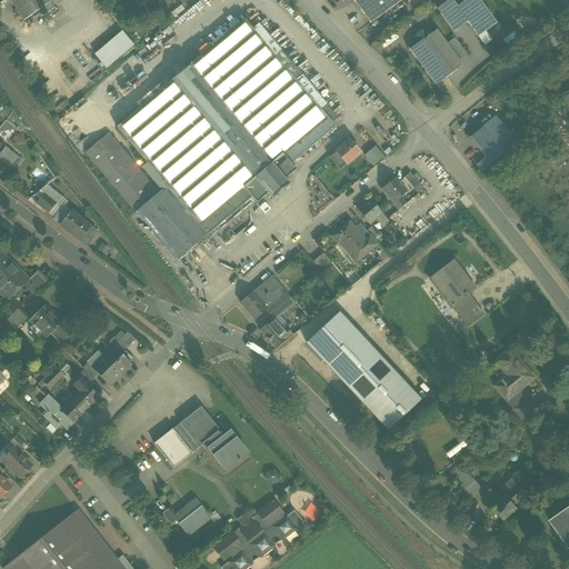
[(51,2),(49,0),(9,0),(23,21),(36,12),(51,2)]
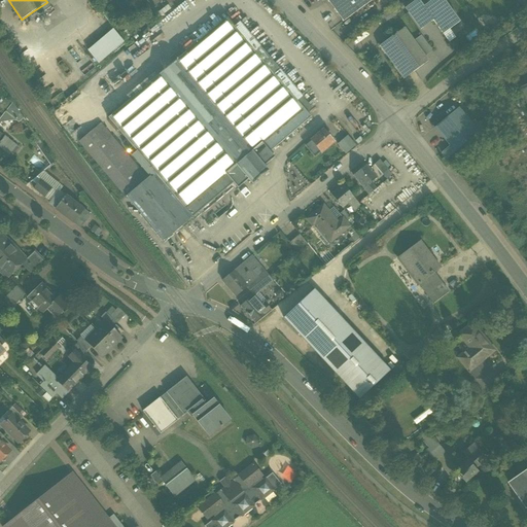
[(328,0),(327,1),(343,23),(373,0),(328,0)]
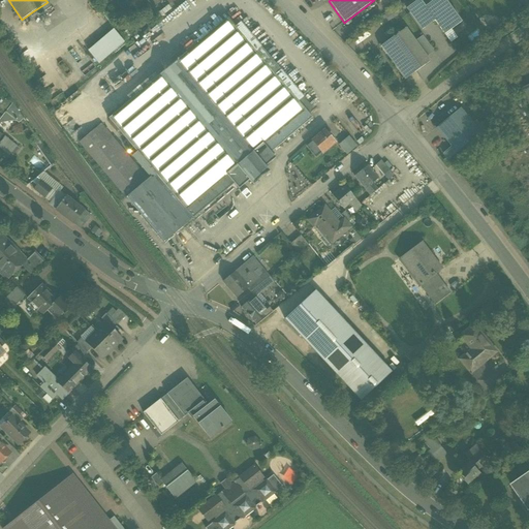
[(425,7),(419,0),(417,0),(406,8),(422,30),(434,21),(425,7)]
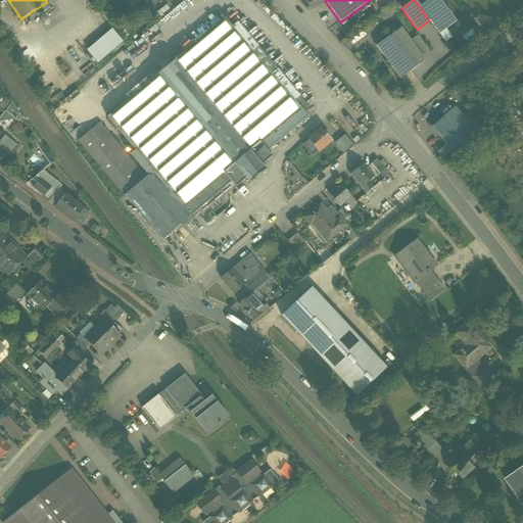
[(429,0),(420,7),(429,20),(439,34),(456,22),(439,0),(429,0)]
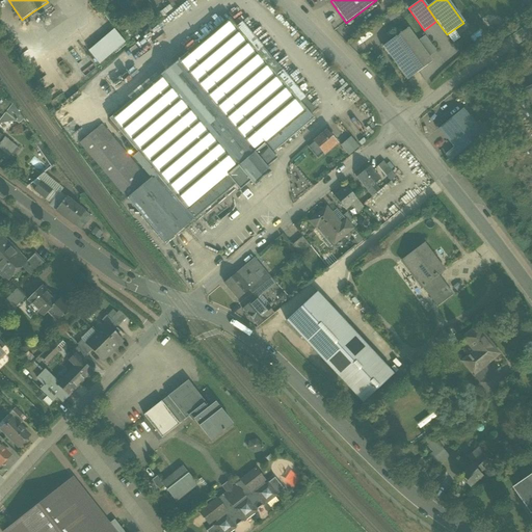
[(52,8),(48,2),(33,11),(38,19),(52,8)]
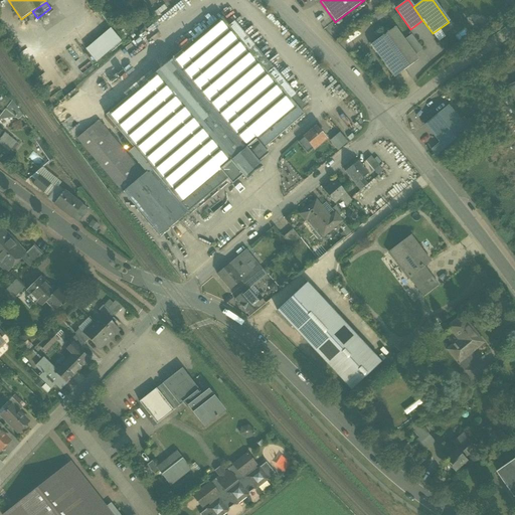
[(65,4),(59,8),(63,14),(69,10),(65,4)]
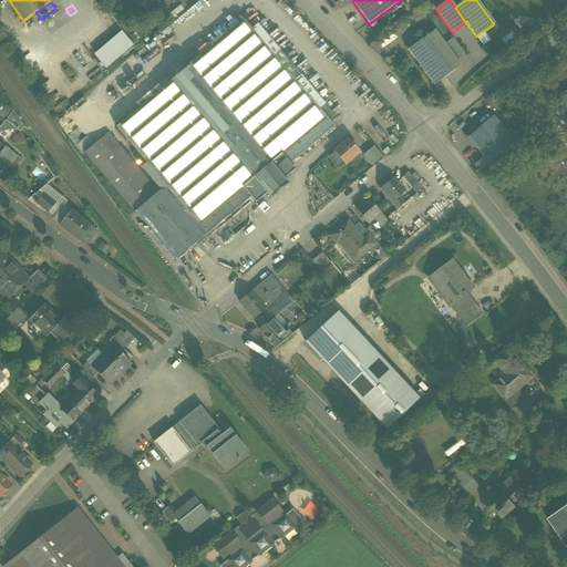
[(421,10),(406,21),(411,27),(425,17),(421,10)]
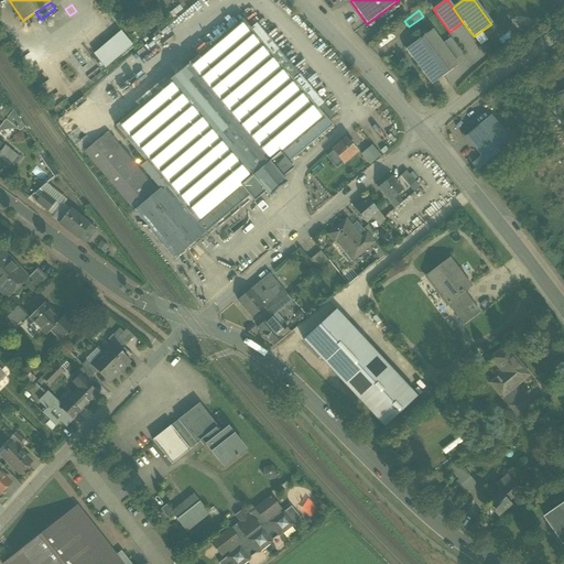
[(58,11),(51,17),(56,25),(65,20),(58,11)]
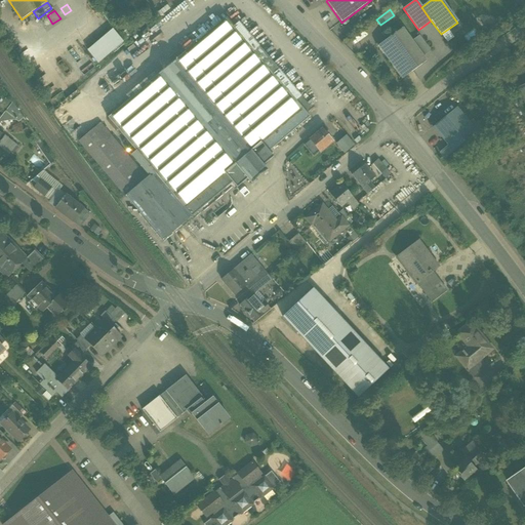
[(233,27),(225,17),(185,51),(259,140),(259,142),(270,153),(310,119),(305,113),(233,27)]
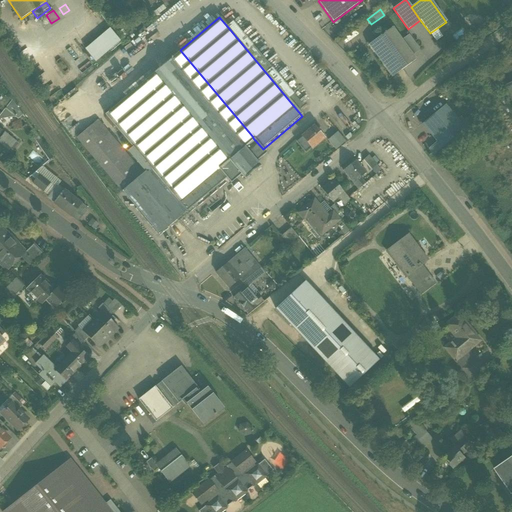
[(302,106),(231,23),(227,26),(297,110),(302,106)]
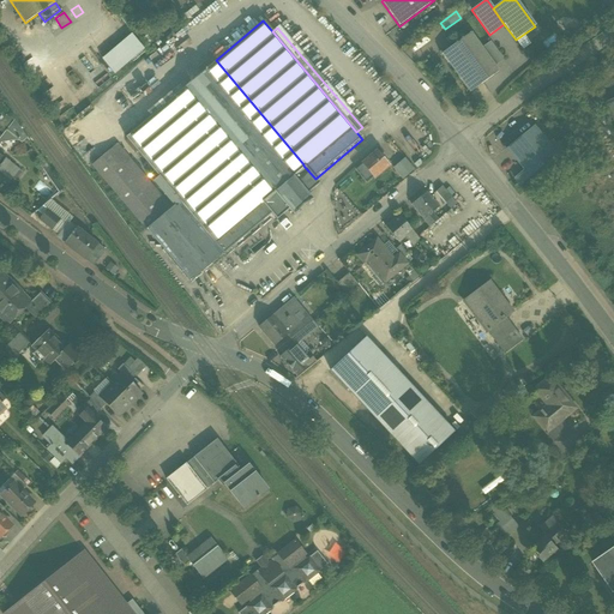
[(101,58),(113,73),(144,47),(132,32),(101,58)]
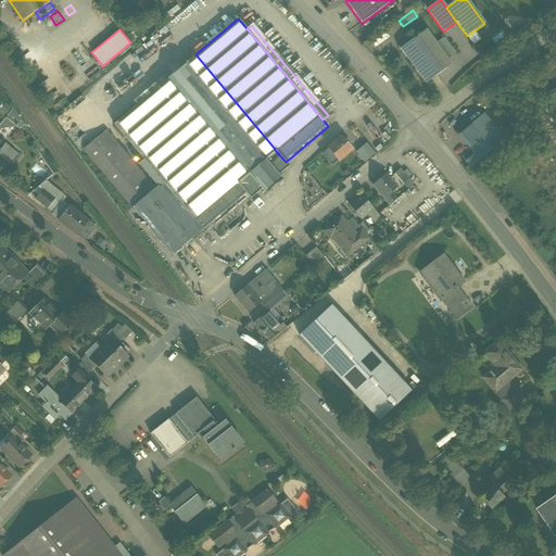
[(426,29),(400,48),(424,84),(451,64),(426,29)]
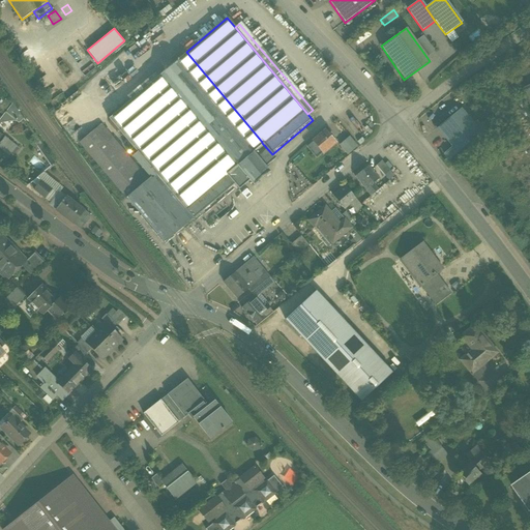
[(262,142),(186,52),(149,84),(234,185),(238,189),(248,181),(254,187),(269,175),(265,171),(269,167),(268,166),(275,158),(272,154),(262,143),(262,142)]
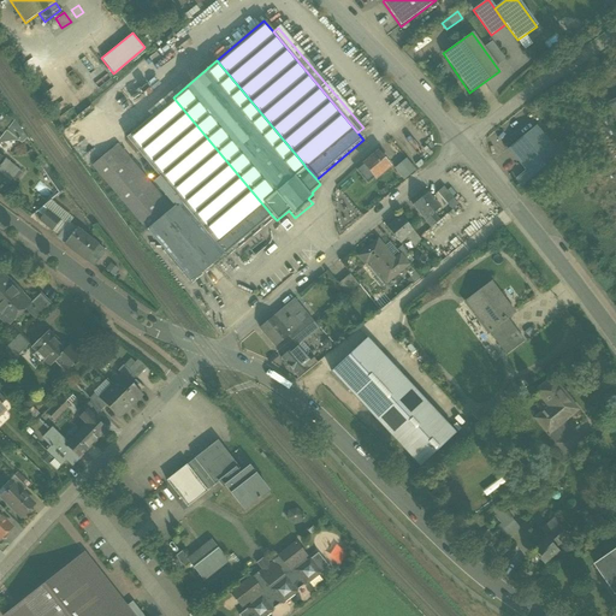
[(272,215),(173,98),(124,138),(158,177),(179,202),(225,255),(272,215)]
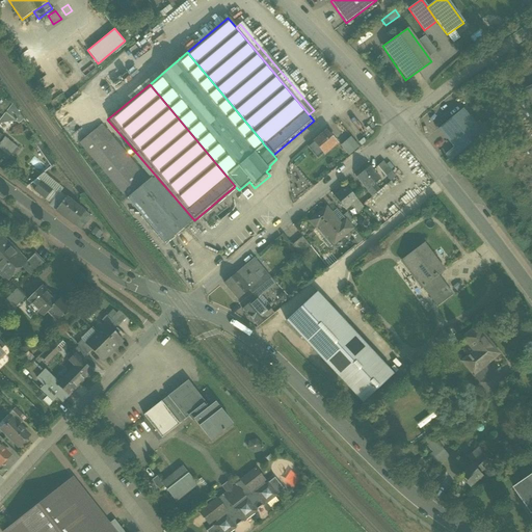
[(11,105),(4,114),(14,123),(18,125),(23,120),(11,105)]
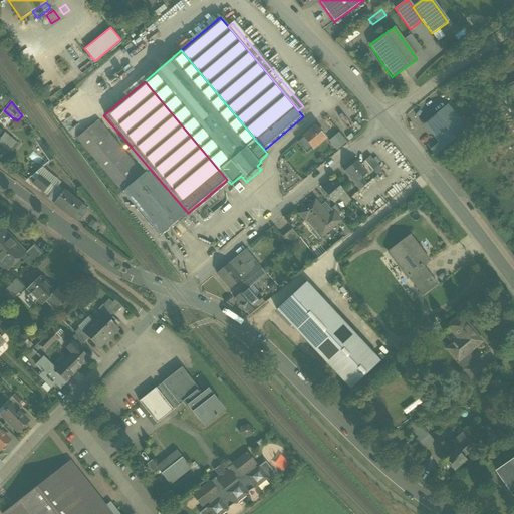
[(466,130),(447,106),(424,125),(438,143),(430,150),(436,156),(466,130)]
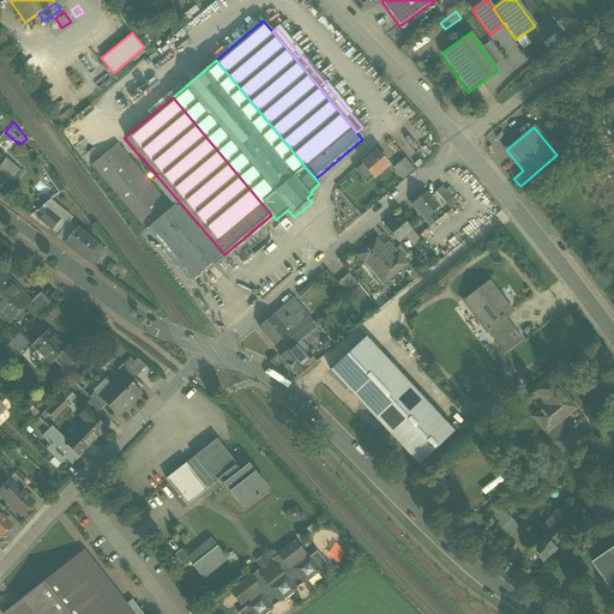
[(5,132),(0,137),(0,143),(16,142),(5,132)]
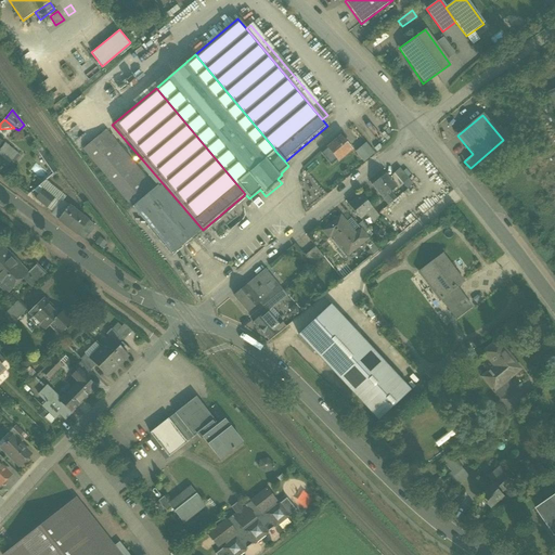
[(155,188),(106,130),(82,150),(131,207),(155,188)]
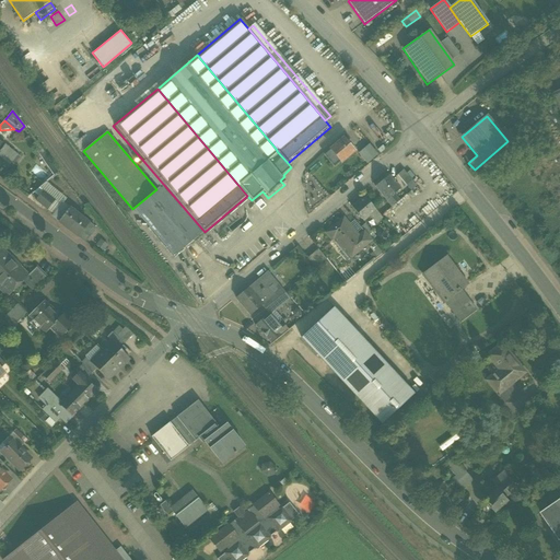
[(31,146),(38,155),(43,152),(36,142),(31,146)]
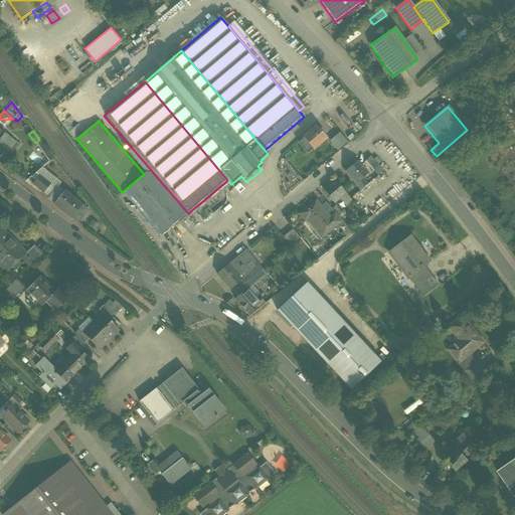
[(316,131),(300,144),(309,155),(325,141),(316,131)]
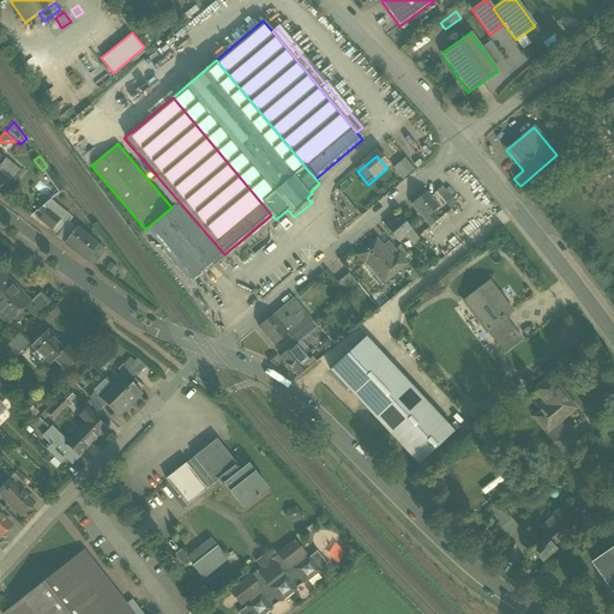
[(399,163),(409,175),(415,170),(404,158),(399,163)]
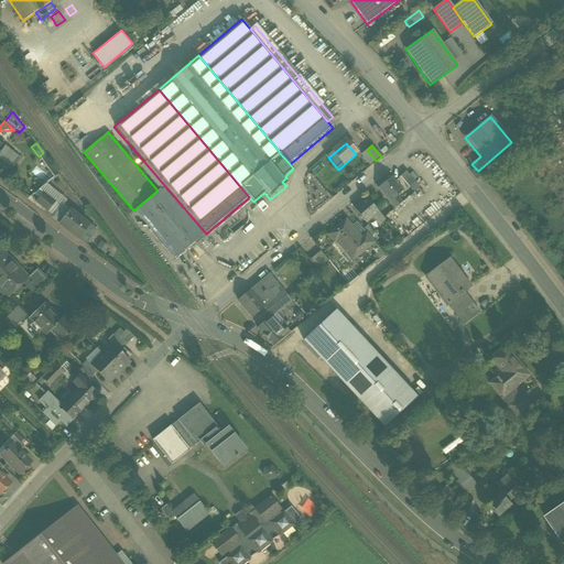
[(11,152),(4,147),(0,152),(0,159),(4,162),(11,152)]
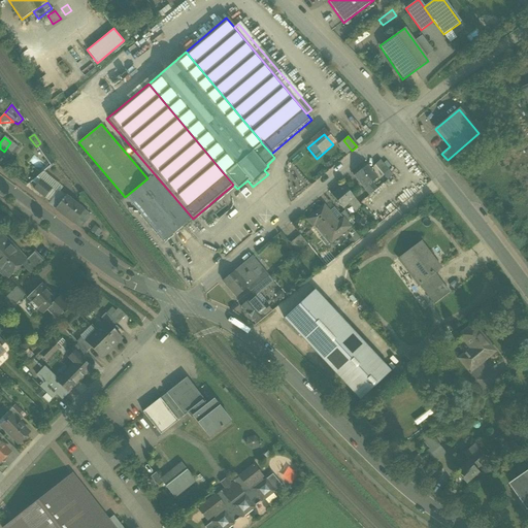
[(338,144),(347,155),(352,151),(343,140),(338,144)]
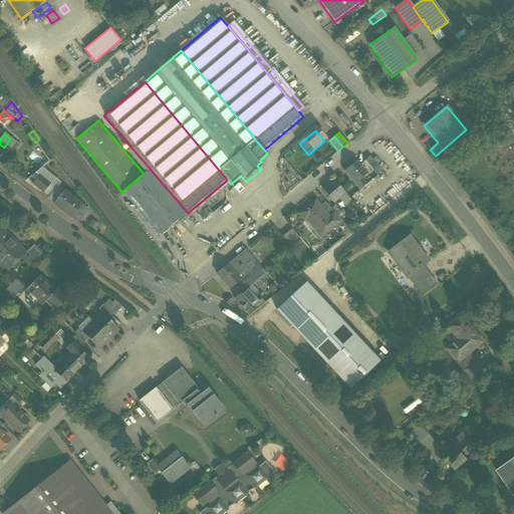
[(10,139),(4,148),(9,152),(15,143),(10,139)]
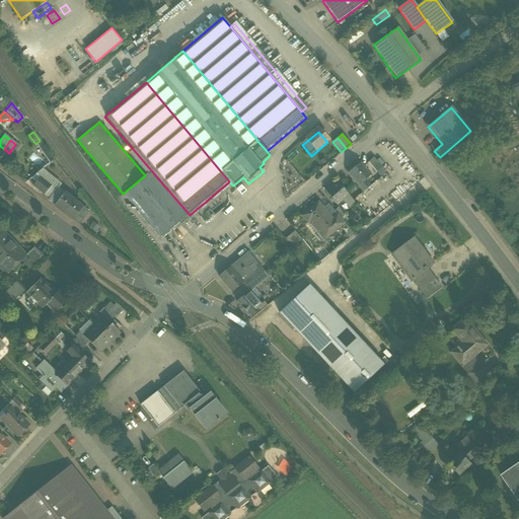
[(45,148),(40,141),(35,144),(42,152),(45,148)]
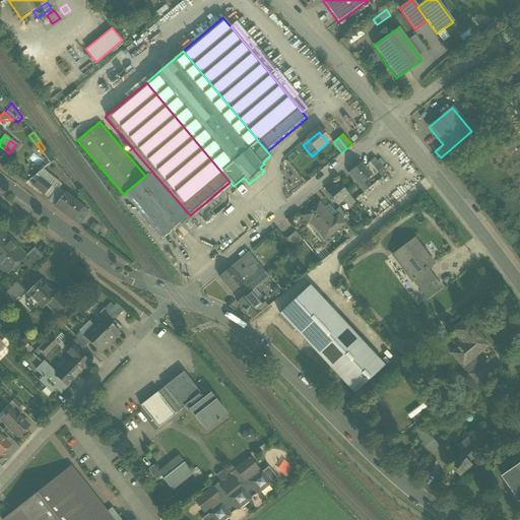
[(53,159),(45,148),(42,152),(49,164),(53,159)]
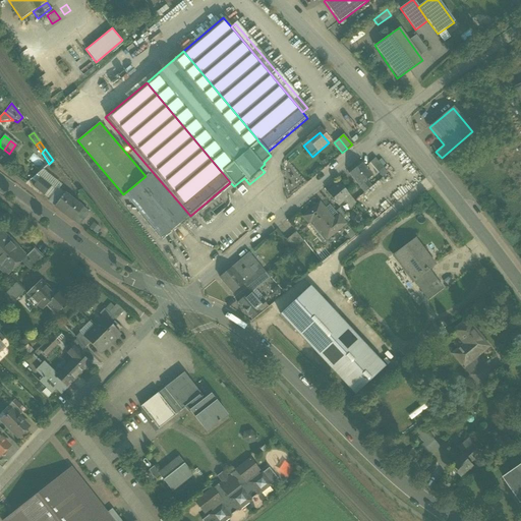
[(152,171),(133,150),(129,153),(148,174),(152,171)]
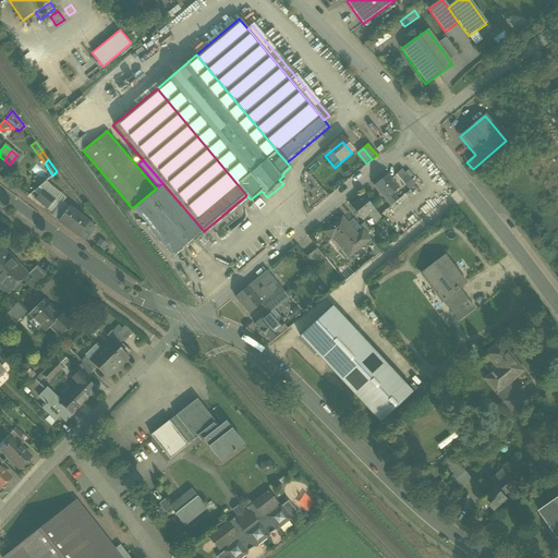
[(411,181),(401,170),(396,174),(404,185),(407,185),(411,181)]
